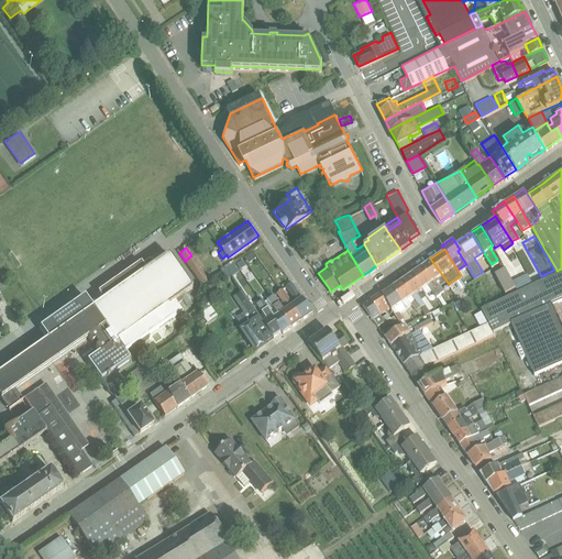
[(46,336),(0,366),(0,395),(8,406),(22,396),(14,385),(87,333),(91,339),(94,337),(97,342),(95,343),(98,350),(86,358),(100,377),(111,393),(112,392),(119,387),(124,383),(113,368),(129,357),(123,349),(136,340),(142,341),(147,337),(149,331),(174,314),(174,313),(182,308),(177,300),(182,297),(186,302),(190,298),(185,289),(191,285),(168,253),(167,251),(154,260),(152,256),(151,255),(147,258),(146,255),(141,260),(140,259),(97,288),(98,289),(102,296),(91,304),(80,311),(73,300),(66,305),(39,325),(46,336)]
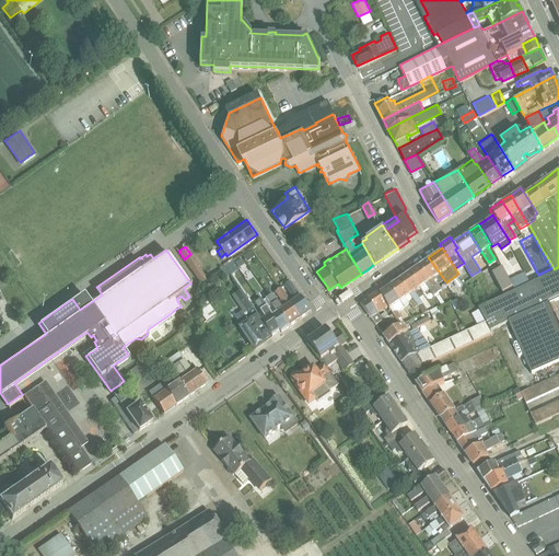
[(190,254),(184,259),(199,280),(206,276),(198,264),(198,263),(191,254),(190,254)]
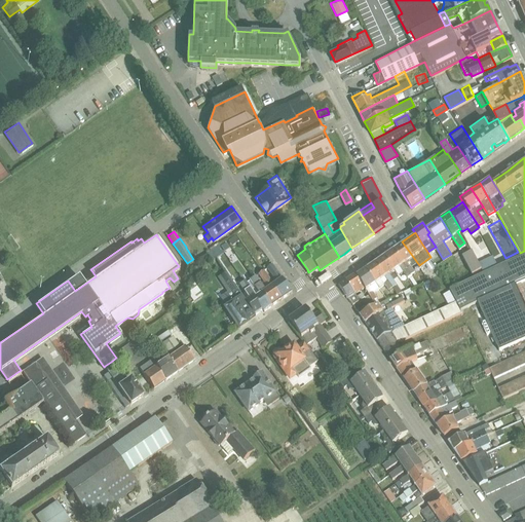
[(402,261),(410,272),(414,269),(411,265),(416,261),(408,250),(402,241),(392,248),(402,261)]
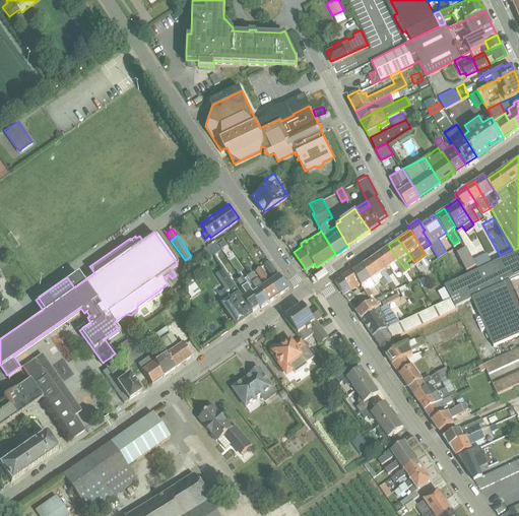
[(209,244),(214,251),(220,247),(216,240),(209,244)]
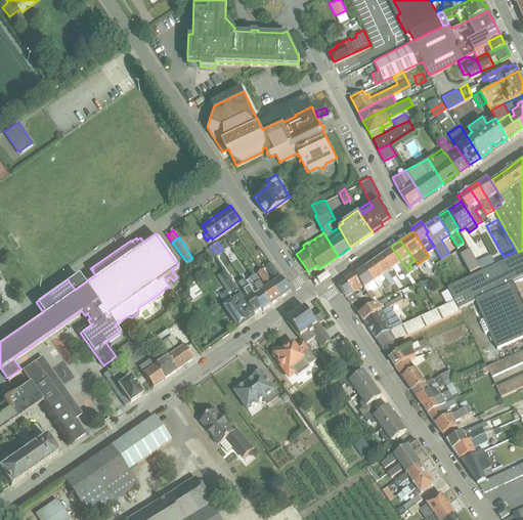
[(216,253),(211,246),(207,249),(212,256),(216,253)]
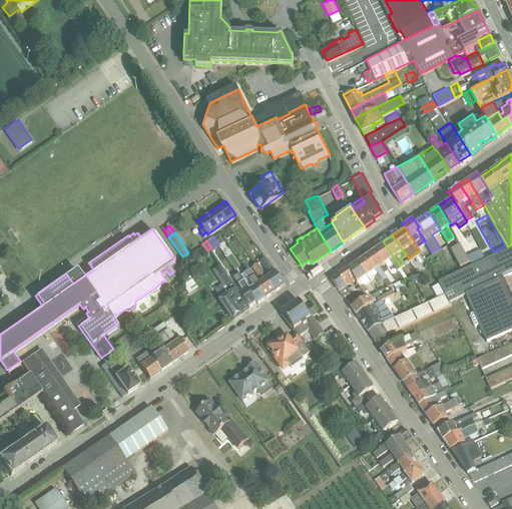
[(374,247),(384,262),(388,267),(391,272),(393,271),(390,266),(393,263),(397,268),(398,268),(404,277),(406,275),(407,275),(400,266),(392,255),(383,241),(374,247)]
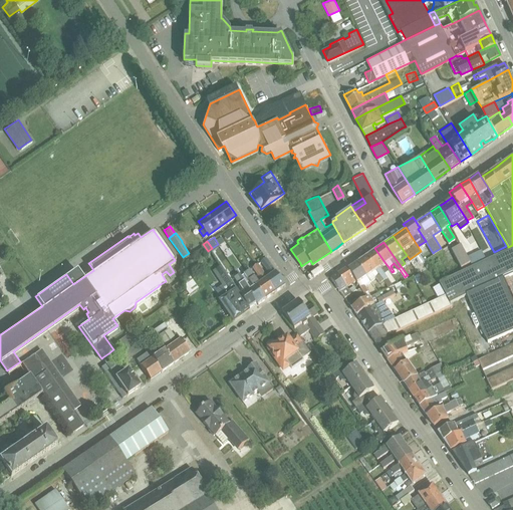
[(218,246),(221,251),(227,248),(223,243),(218,246)]
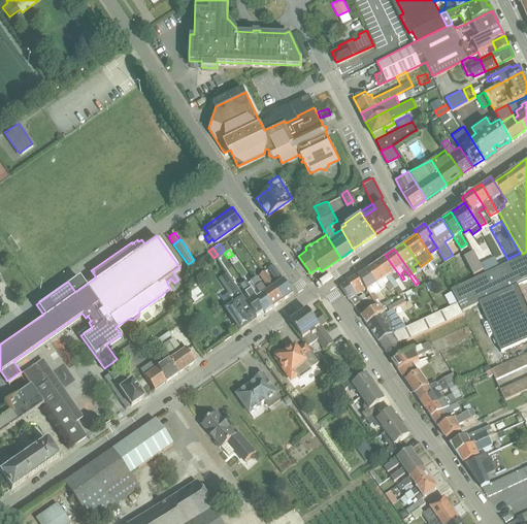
[(483,267),(480,262),(472,250),(463,255),(473,272),(483,267)]
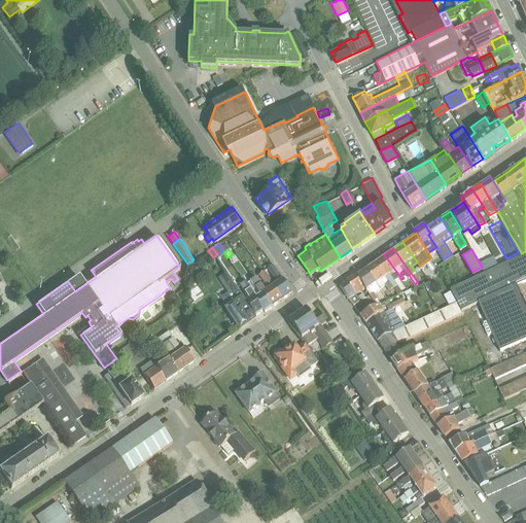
[(456,300),(460,308),(478,300),(499,349),(525,336),(525,306),(516,283),(525,278),(525,251),(521,253),(498,265),(484,271),(450,287),(456,300)]
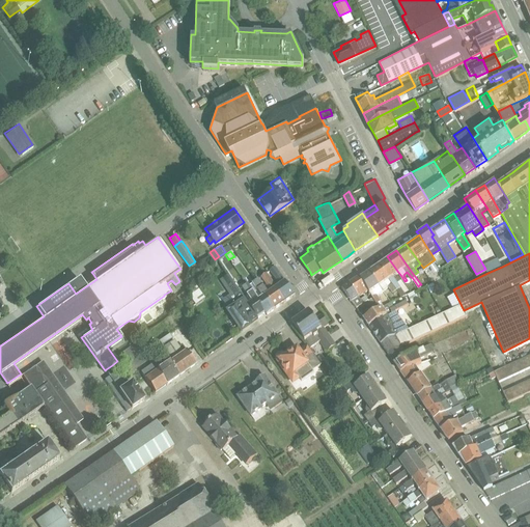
[(390,281),(396,290),(400,295),(406,293),(392,273),(397,271),(387,256),(378,264),(390,281)]
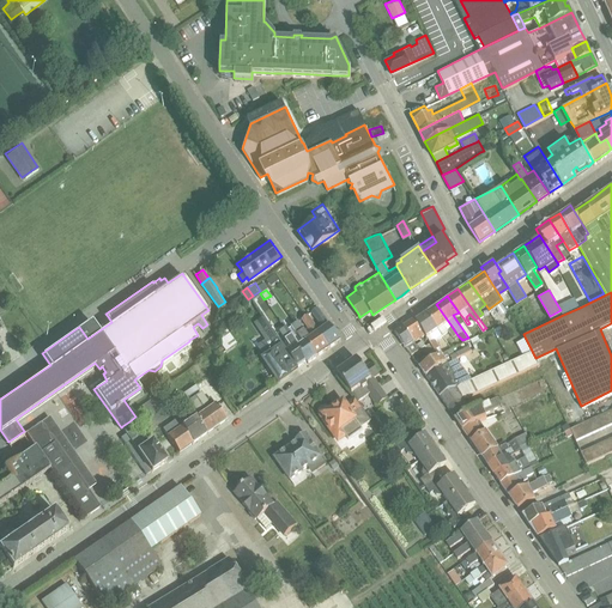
[(557,304),(561,310),(563,315),(580,308),(574,296),(561,302),(557,304)]
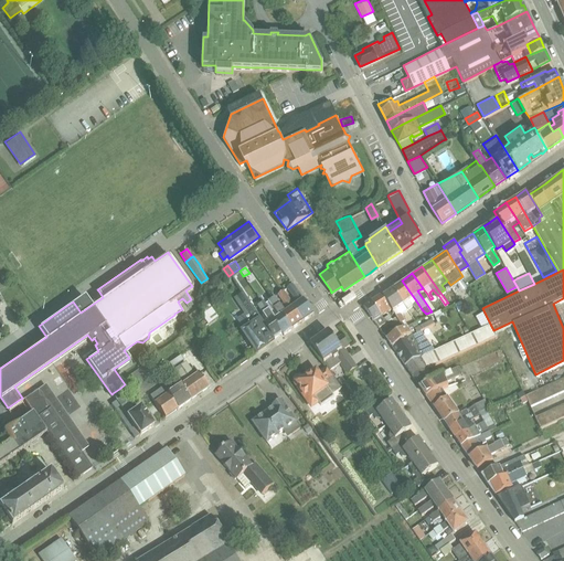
[(208,278),(201,283),(205,288),(212,284),(208,278)]
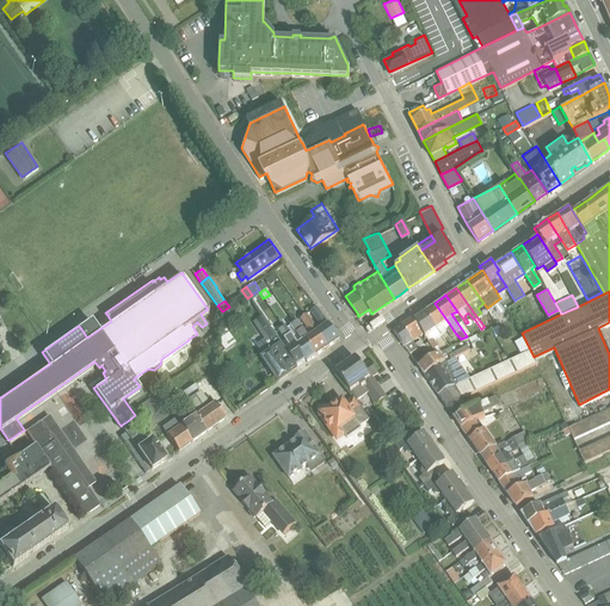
[(425,310),(441,332),(447,327),(453,336),(456,334),(449,323),(435,303),(425,310)]
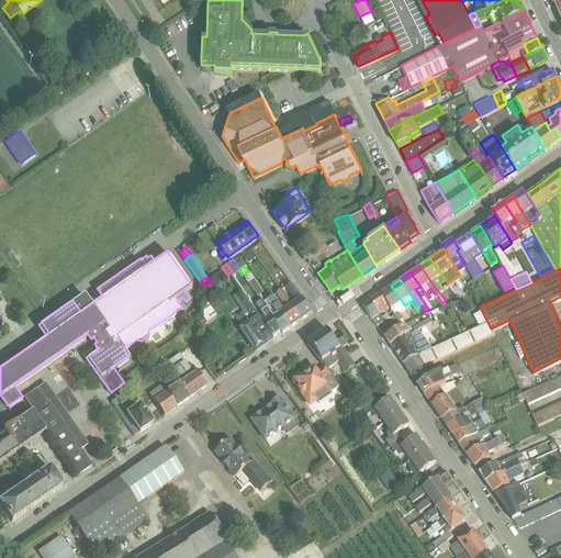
[(290,302),(301,316),(311,310),(309,307),(290,280),(284,283),(293,296),(290,298),(292,301),(290,302)]
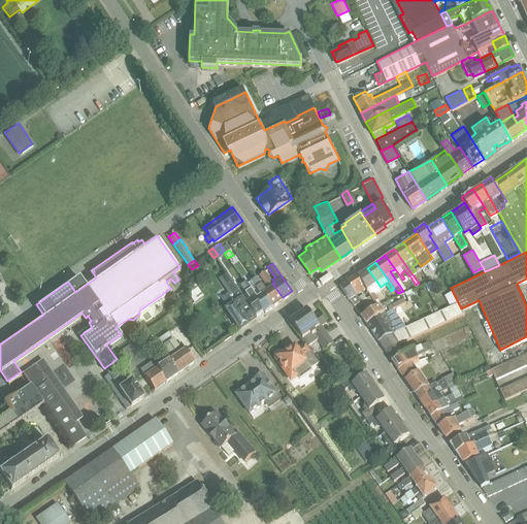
[(262,291),(272,304),(276,301),(283,297),(272,284),(274,283),(272,280),(265,268),(259,272),(264,281),(262,283),(266,289),(262,291)]
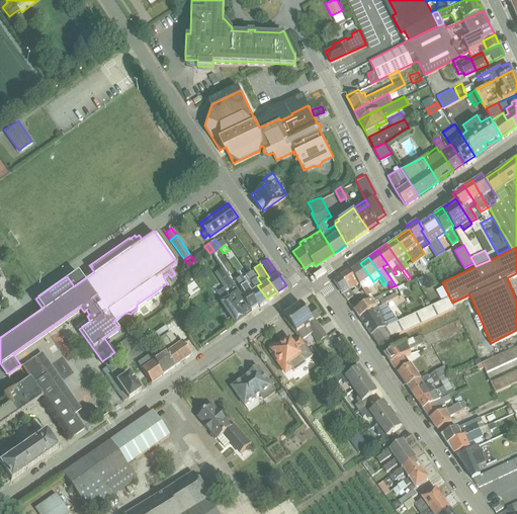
[(363,287),(369,298),(373,296),(366,285),(373,281),(360,263),(351,269),(359,281),(359,282),(360,284),(363,287)]
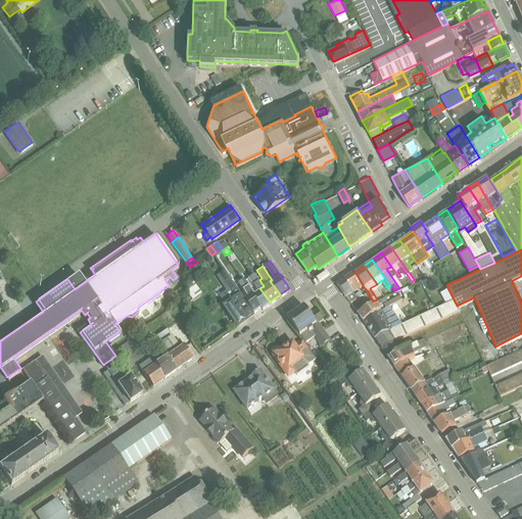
[(253,311),(244,296),(225,268),(216,273),(226,287),(219,292),(225,301),(222,303),(237,325),(246,318),(246,317),(245,316),(253,311)]
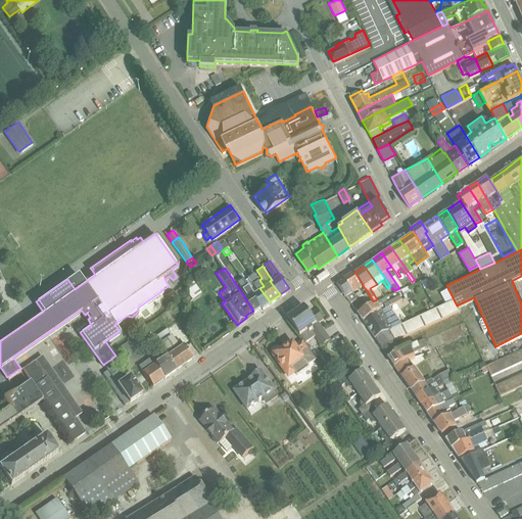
[(343,276),(352,290),(363,284),(354,272),(353,270),(343,276)]
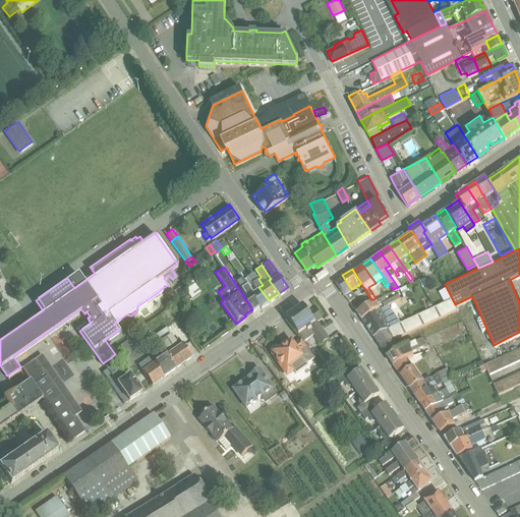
[(251,292),(260,304),(261,305),(261,306),(269,300),(258,287),(263,285),(258,279),(252,271),(246,275),(256,289),(253,291),(251,292)]
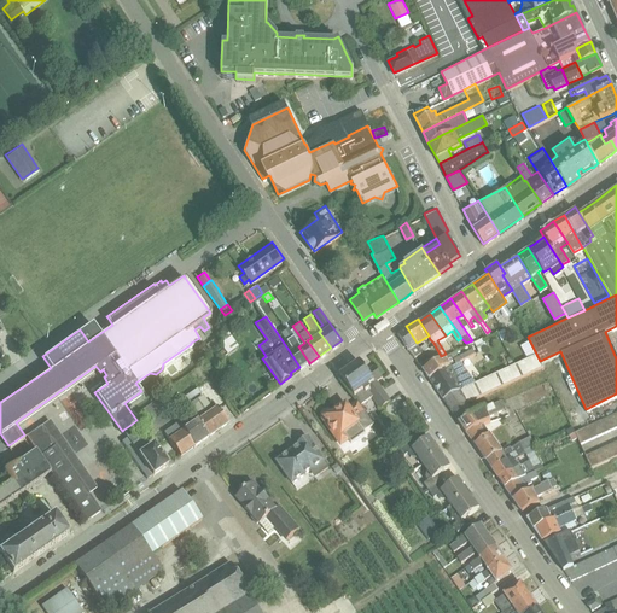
[(504,325),(496,328),(501,337),(508,333),(504,325)]
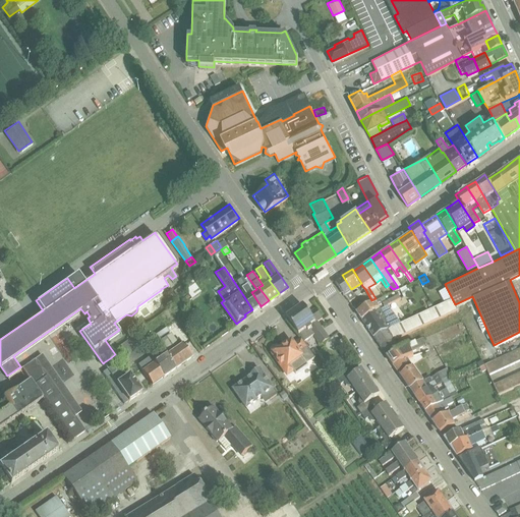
[(246,275),(244,277),(253,291),(256,289),(246,275)]
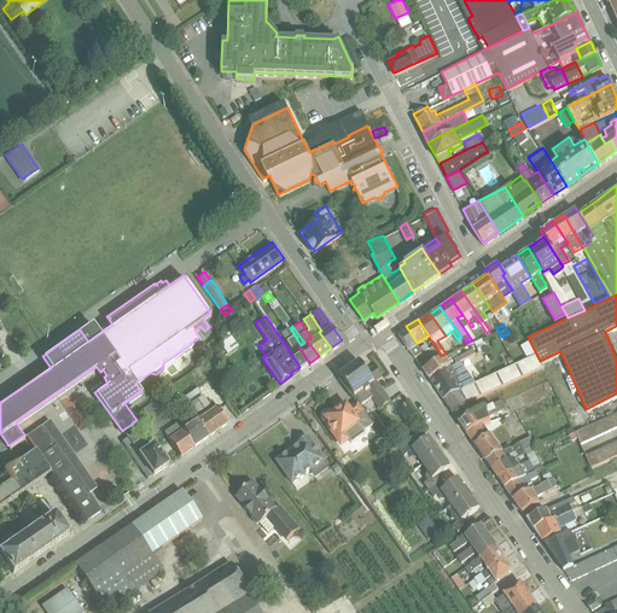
[(417,343),(406,326),(397,332),(413,355),(424,349),(428,346),(431,354),(418,361),(423,367),(435,360),(441,356),(434,343),(430,339),(425,343),(419,346),(417,343)]
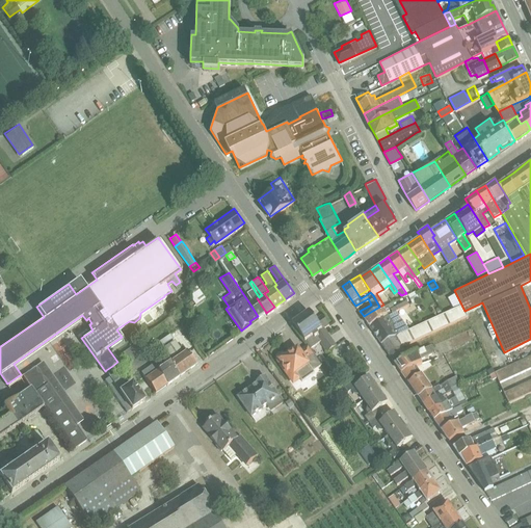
[(194,282),(191,285),(192,297),(195,302),(205,295),(194,282)]
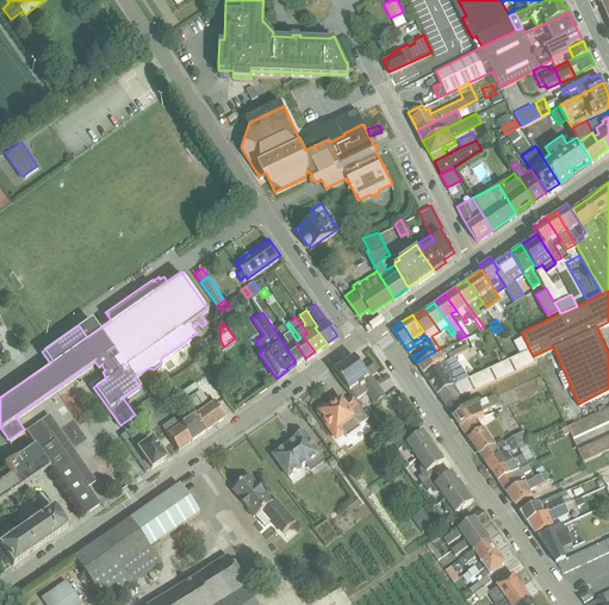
[(285,345),(296,362),(304,356),(294,342),(297,341),(286,324),(285,323),(283,324),(278,328),(289,343),(285,345)]
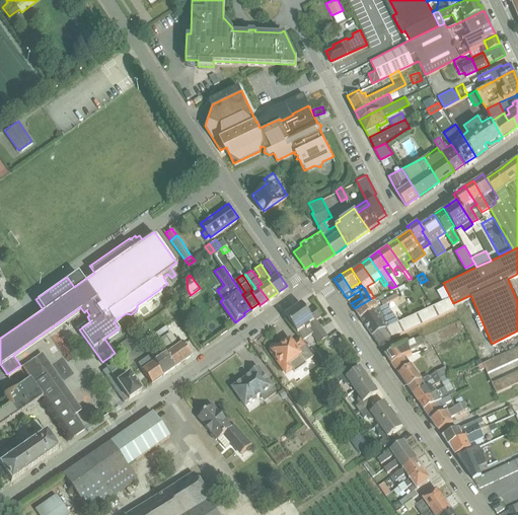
[(404,282),(397,285),(401,293),(409,290),(404,282)]
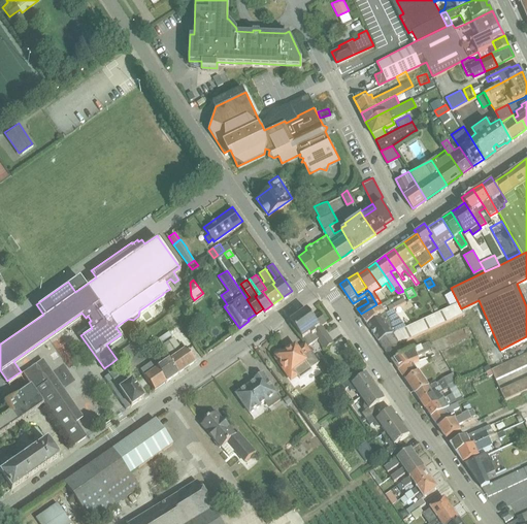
[(371,307),(361,314),(366,322),(393,306),(405,300),(403,296),(391,302),(388,298),(381,302),(376,304),(371,307)]
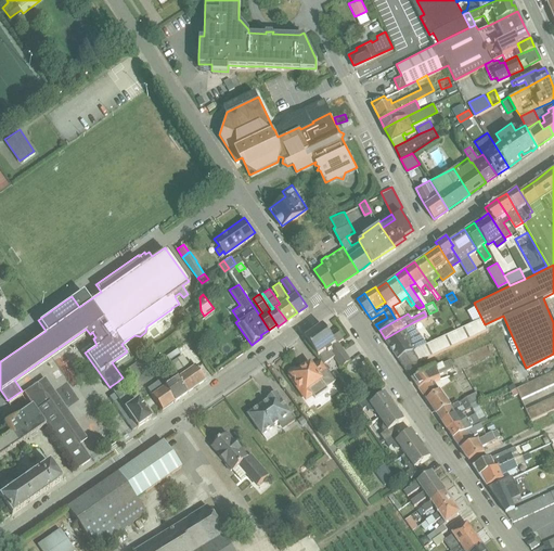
[(426,342),(397,356),(404,367),(417,359),(419,358),(460,340),(487,328),(485,324),(482,320),(480,316),(461,325),(426,342)]
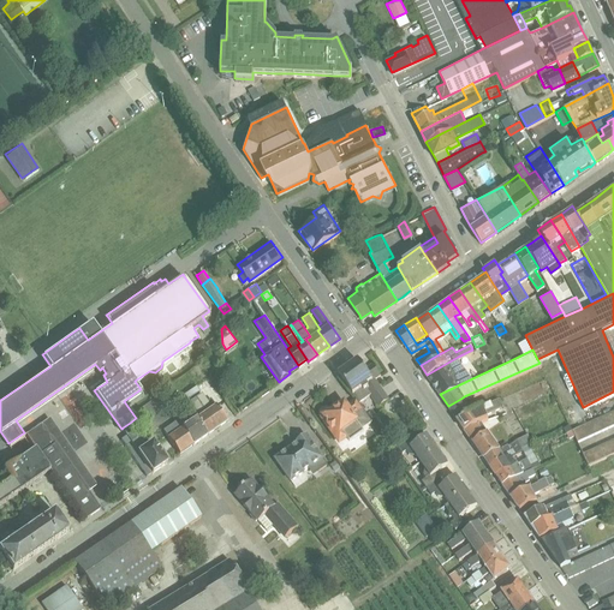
[(458,357),(427,375),(440,394),(472,378),(471,376),(458,357)]
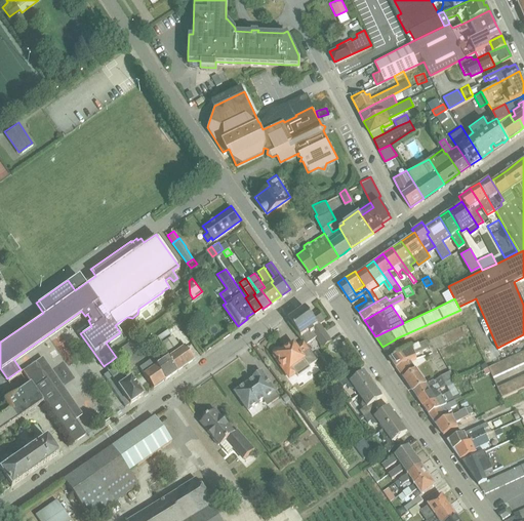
[(306,306),(288,317),(306,342),(315,335),(322,345),(331,338),(319,321),(324,318),(317,308),(311,313),(306,306)]
